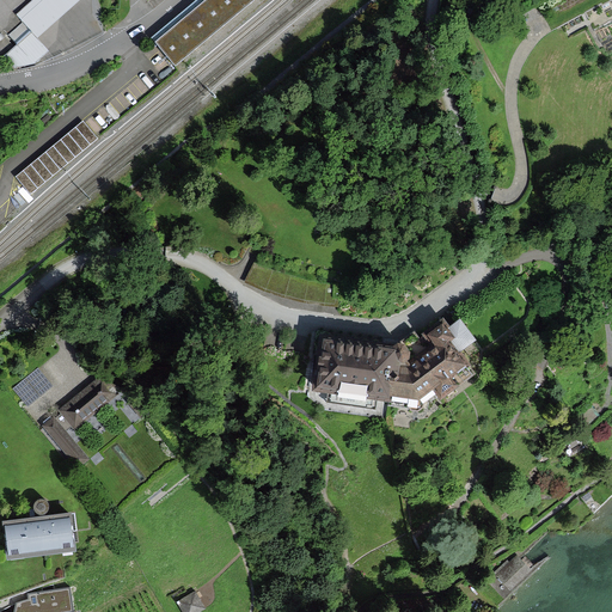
[(254,0),(200,0),(151,41),(172,66),(254,0)]
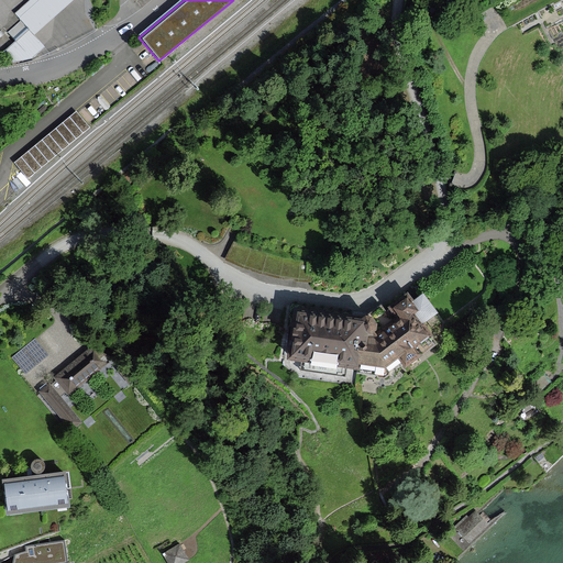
[(34,61),(46,47),(22,20),(7,33),(14,42),(2,53),(13,64),(34,61)]
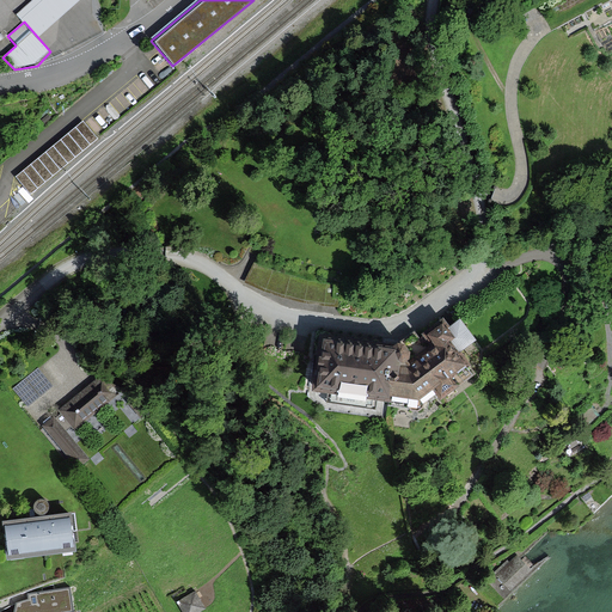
[(85,121),(16,177),(31,195),(101,139),(85,121)]
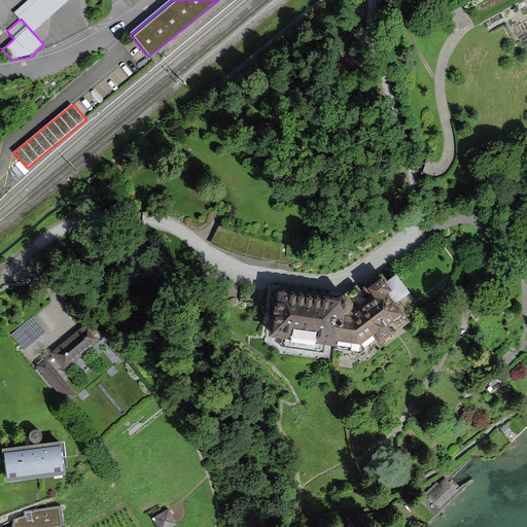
[(339,300),(332,350),(370,354),(417,319),(410,310),(419,304),(407,285),(395,293),(384,278),(359,295),(354,288),(339,300)]
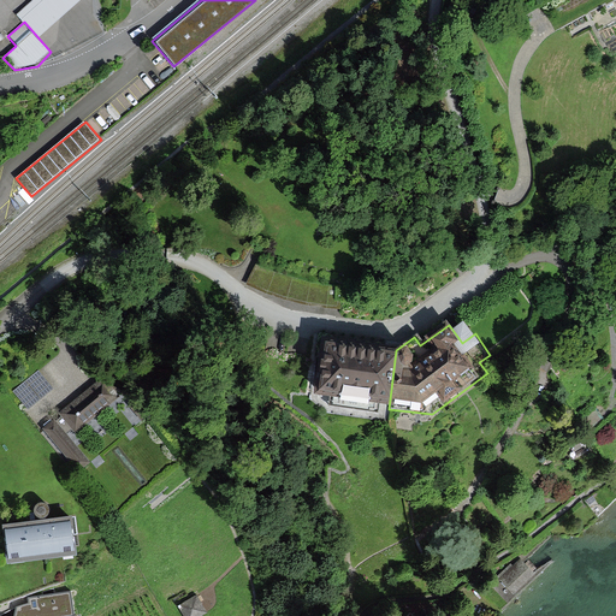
[(389,409),(396,350),(326,339),(318,396),(389,409)]
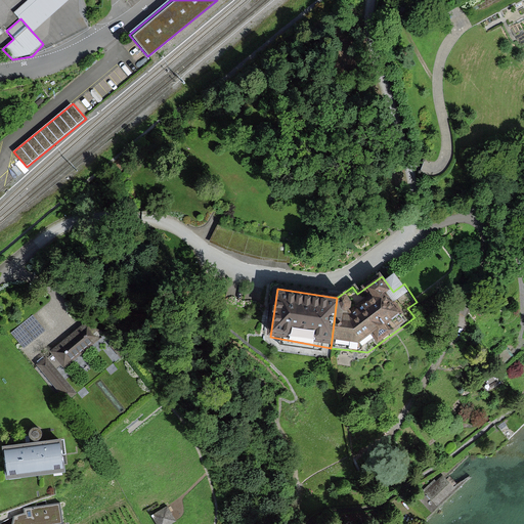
[(86,322),(51,352),(66,369),(100,339),(86,322)]
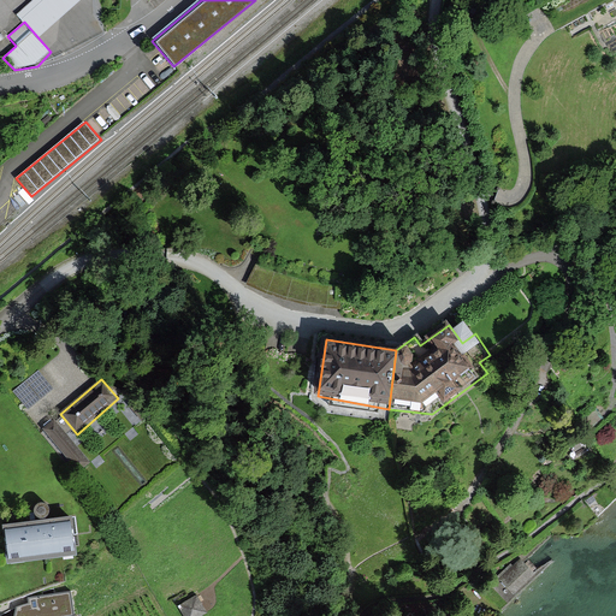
[(51,421),(42,428),(75,471),(84,463),(51,421)]
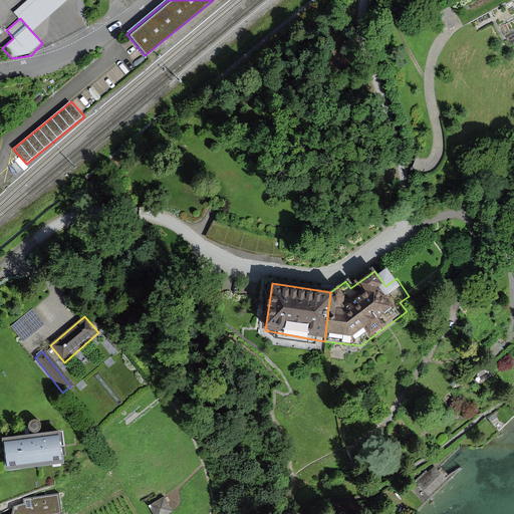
[(62,463),(58,435),(4,442),(8,470),(62,463)]
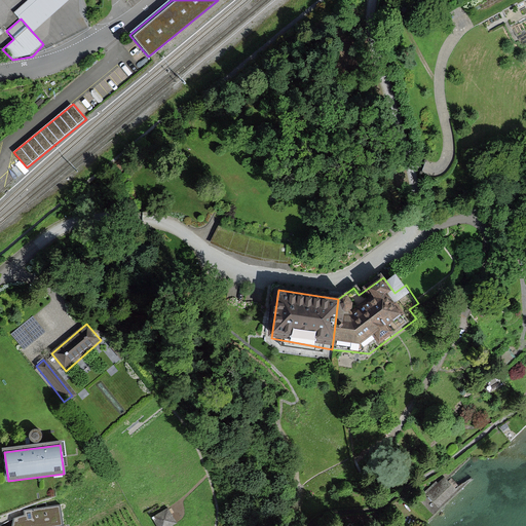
[(63,525),(61,508),(12,513),(13,525),(63,525)]
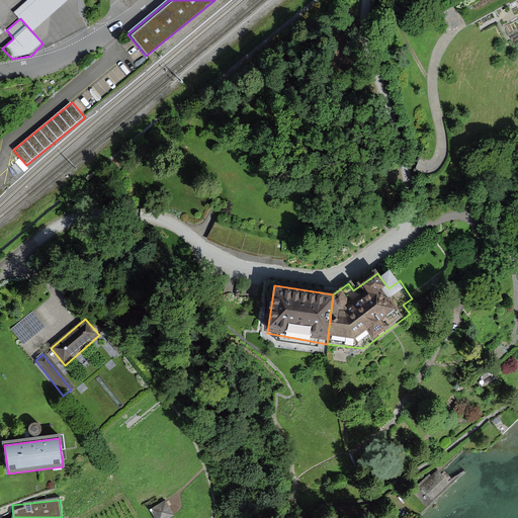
[(166,501),(149,510),(153,517),(172,517),(174,517),(166,501)]
